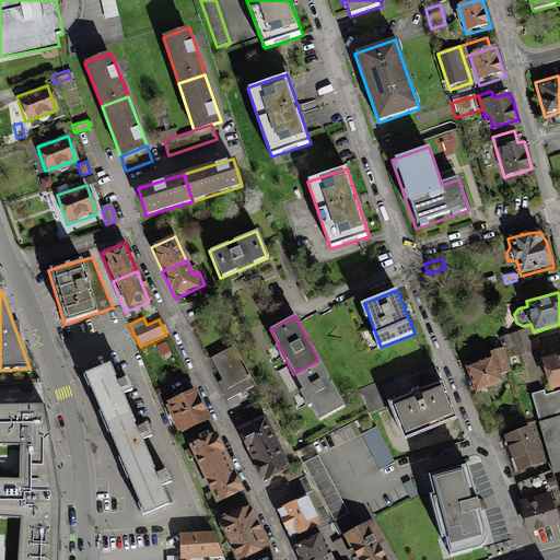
[(525,340),(523,330),(502,336),(504,345),(525,340)]
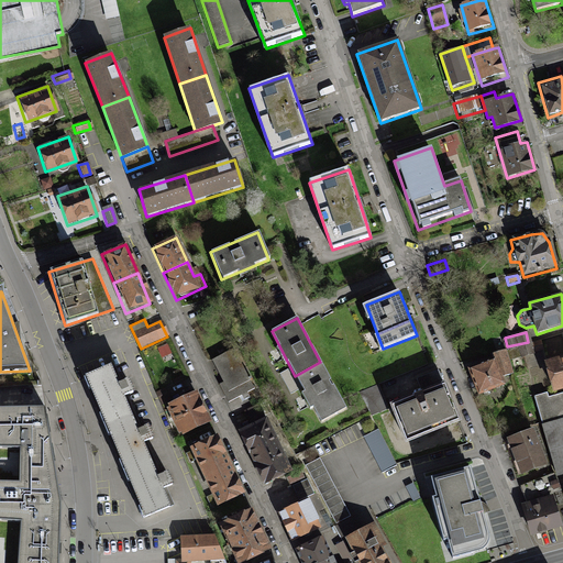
[(539,339),(528,342),(507,346),(508,350),(509,357),(542,349),(539,339)]
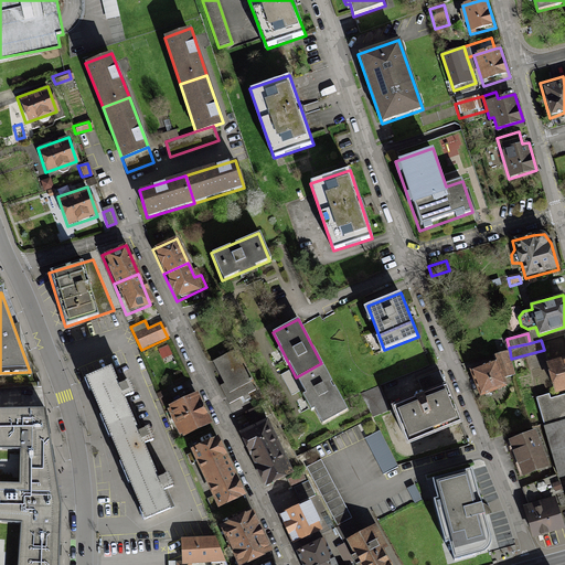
[(235,350),(213,361),(224,384),(217,387),(226,406),(255,392),(235,350)]
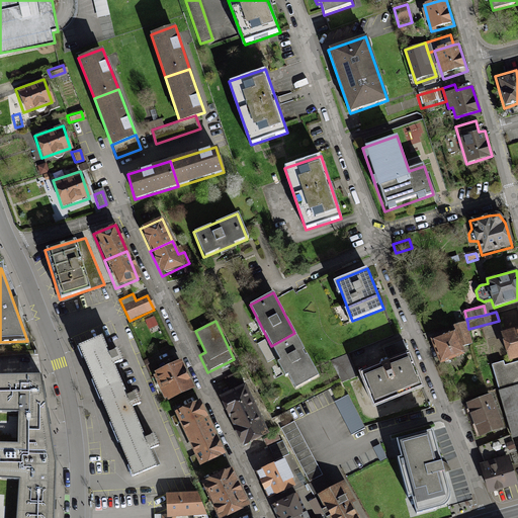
[(468,329),(467,322),(459,324),(464,344),(472,342),(468,329)]
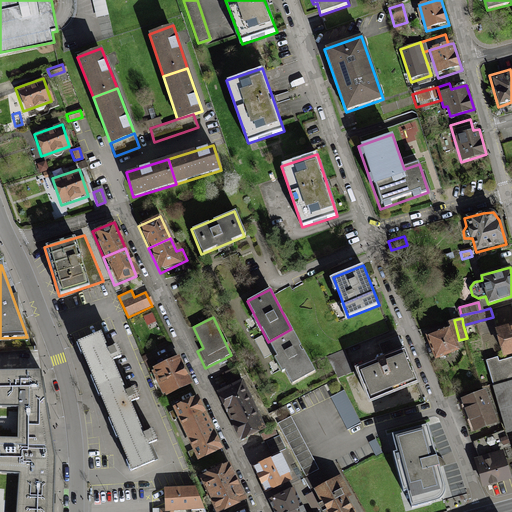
[(511,325),(494,330),(501,356),(511,353),(511,325)]
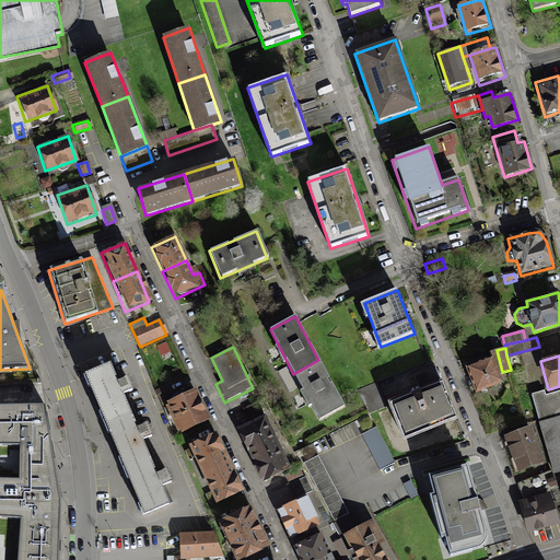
[(343,407),(318,360),(293,374),(318,420),(343,407)]
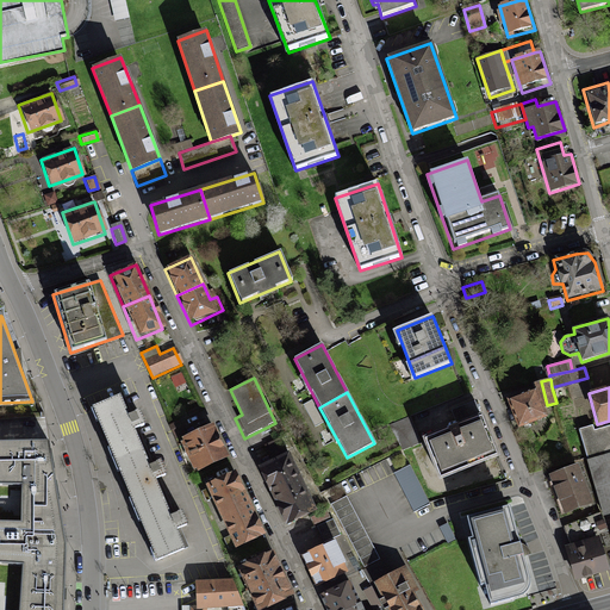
[(545,417),(534,392),(508,403),(517,428),(545,417)]
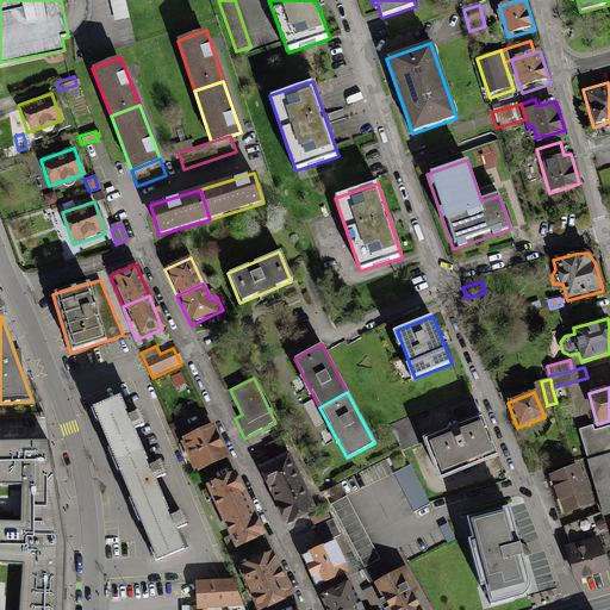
[(118,397),(87,411),(110,461),(139,448),(131,431),(142,427),(136,412),(126,416),(118,397)]
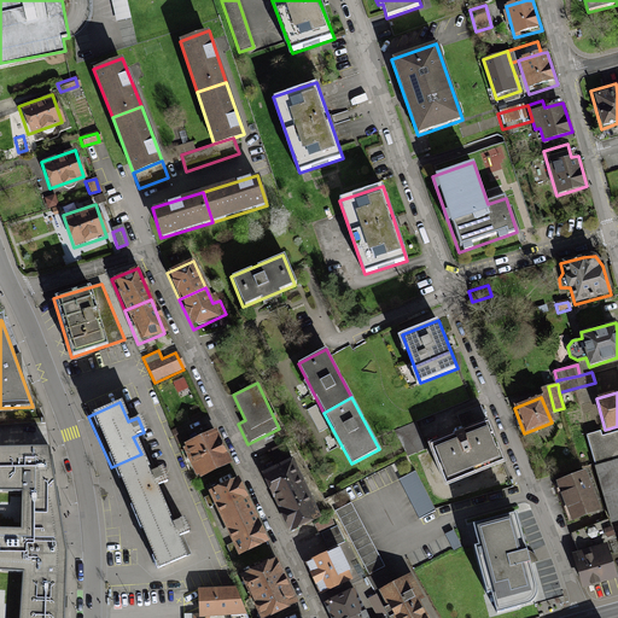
[(505,462),(483,407),(460,417),(466,431),(433,444),(449,484),(505,462)]
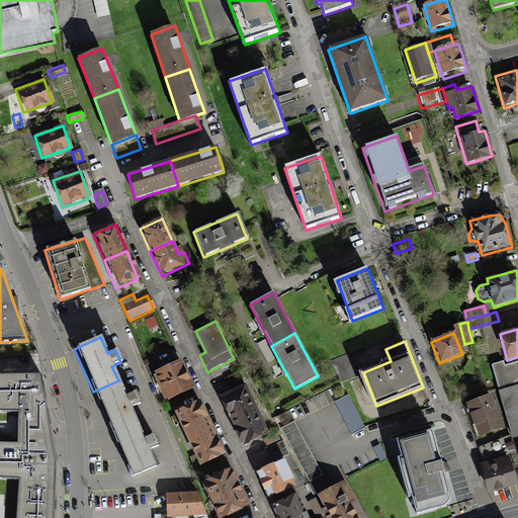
[(355,374),(347,355),(332,362),(341,380),(355,374)]
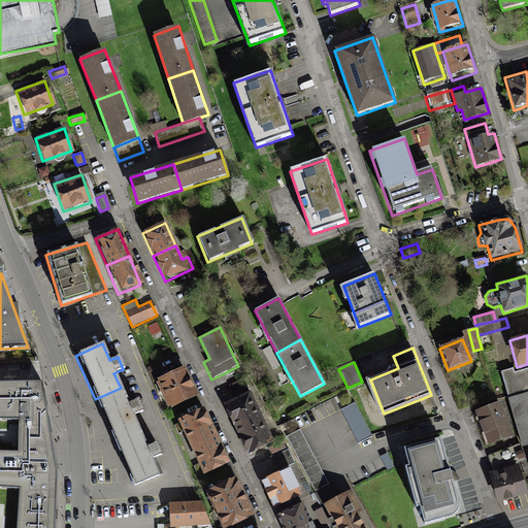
[(197,396),(185,368),(155,382),(167,409),(197,396)]
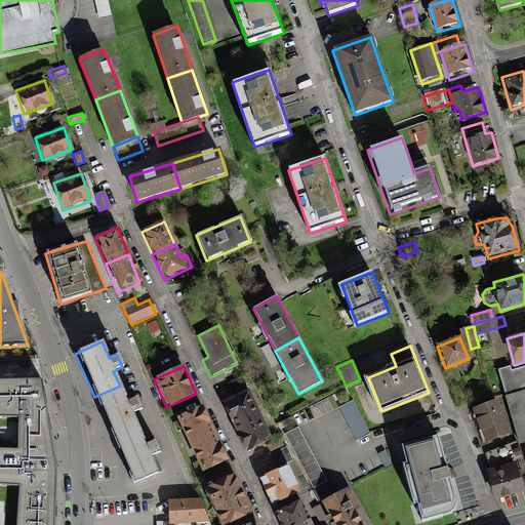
[(509,367),(497,370),(505,398),(507,398),(519,445),(524,443),(524,367),(510,371),(509,367)]
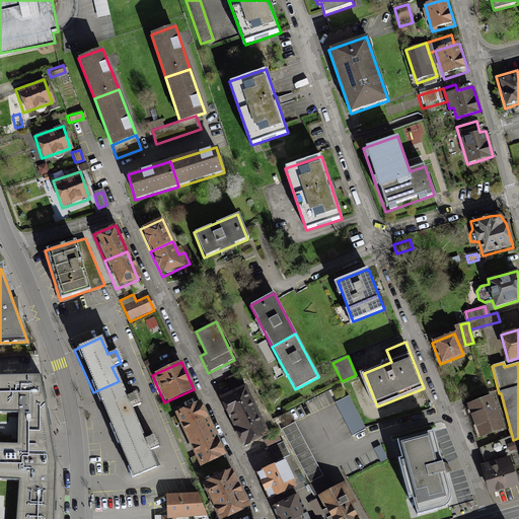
[(228,385),(241,379),(236,368),(223,374),(228,385)]
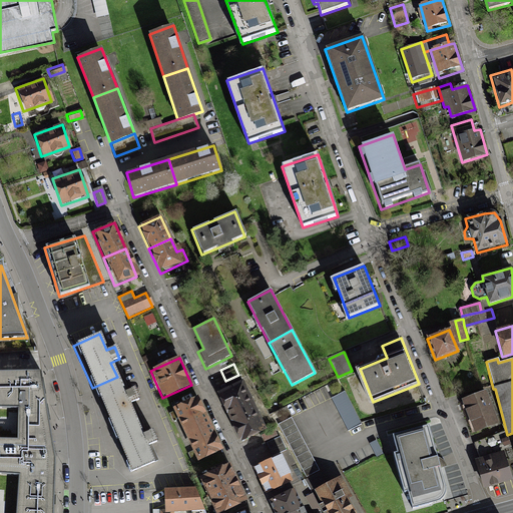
[(55,512),(56,458),(42,373),(0,371),(0,410),(20,411),(18,440),(0,440),(0,476),(18,477),(16,512),(55,512)]
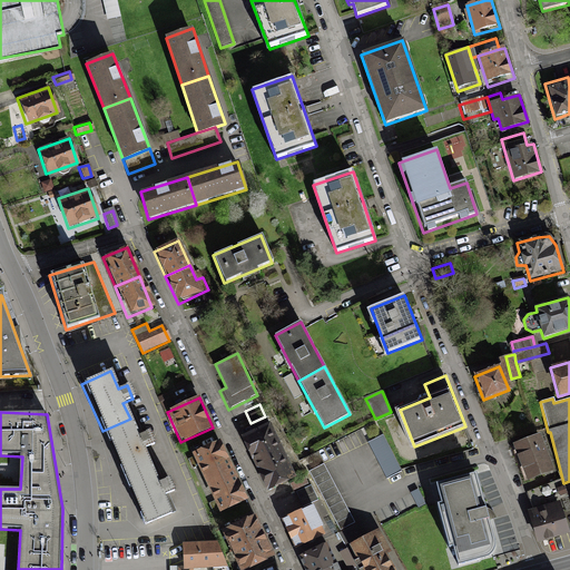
[(138,435),(130,419),(102,431),(124,478),(150,465),(144,450),(154,445),(147,431),(138,435)]
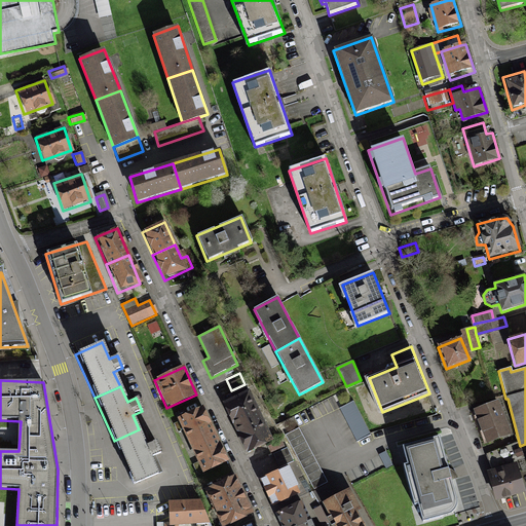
[(260,412),(249,389),(223,402),(233,424),(260,412)]
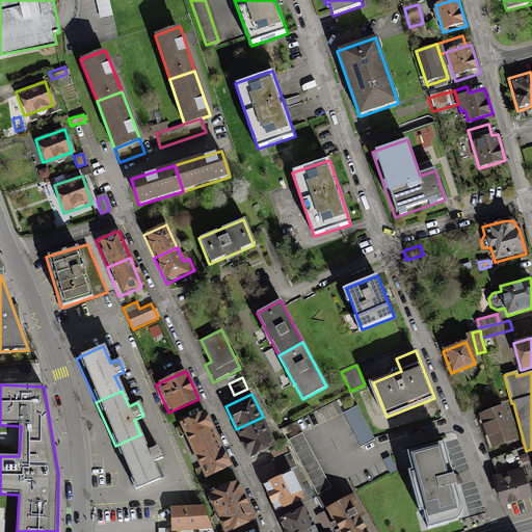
[(516,439),(504,405),(477,416),(489,449),(516,439)]
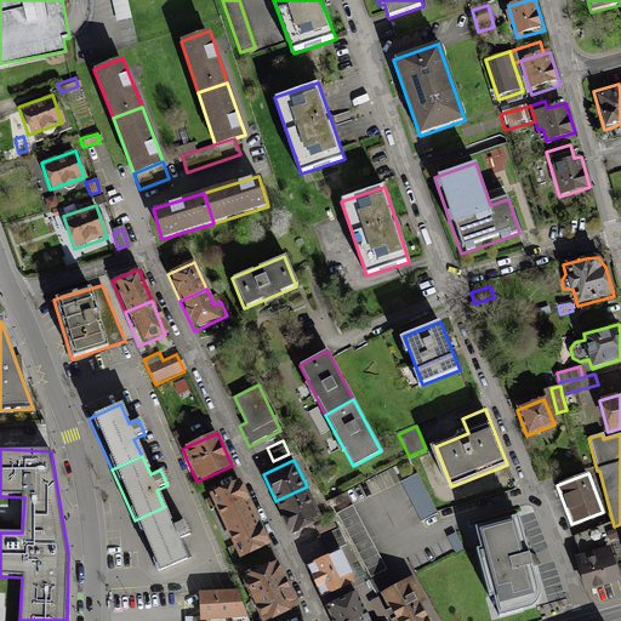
[(254,512),(238,480),(210,494),(211,497),(203,502),(208,513),(215,510),(223,527),(254,512)]
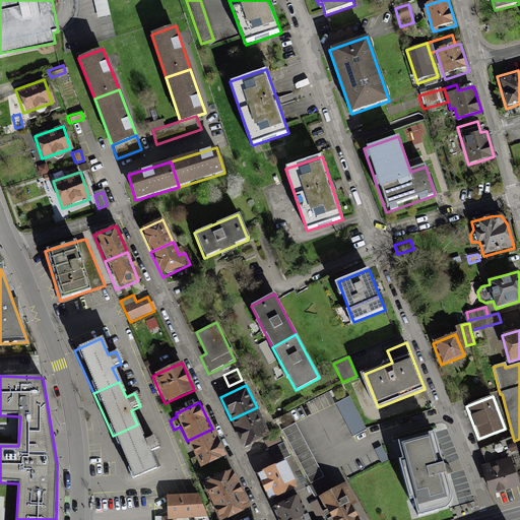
[(269,433),(257,407),(231,419),(243,446),(269,433)]
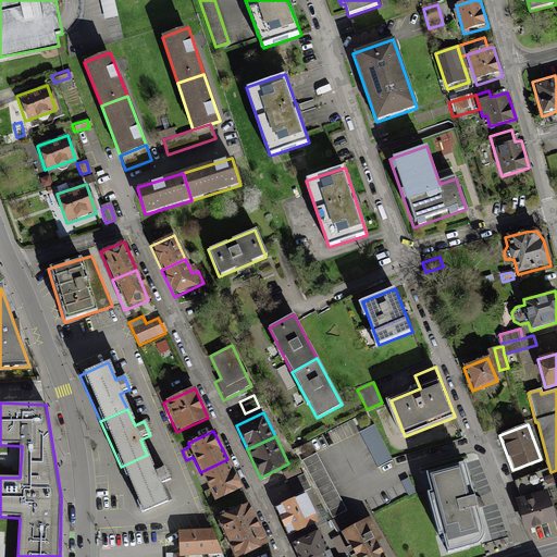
[(155,470),(147,455),(121,467),(144,516),(170,504),(161,484),(170,480),(163,467),(155,470)]
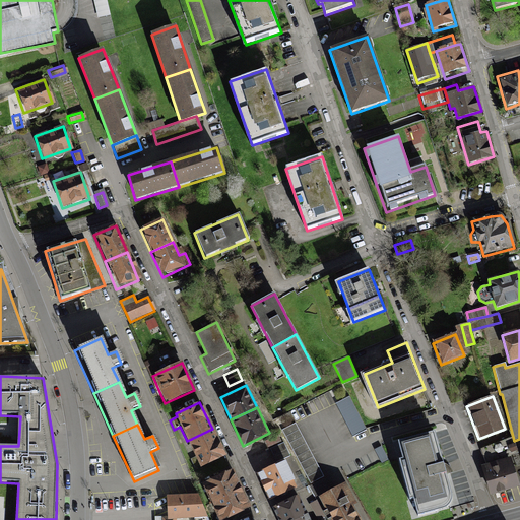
[(225,455),(212,429),(187,441),(195,458),(189,461),(192,467),(199,464),(200,467),(225,455)]
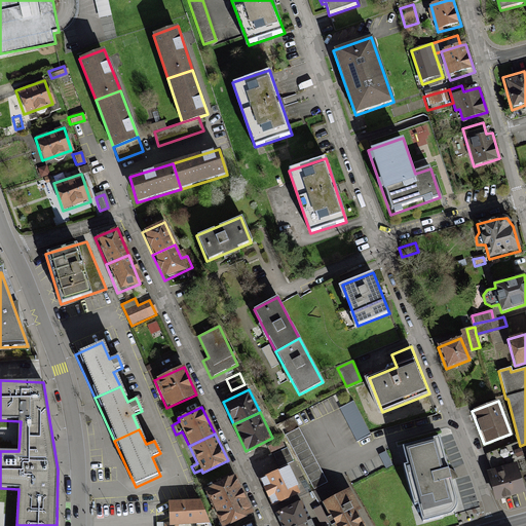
[(455,513),(436,438),(400,447),(418,522),(455,513)]
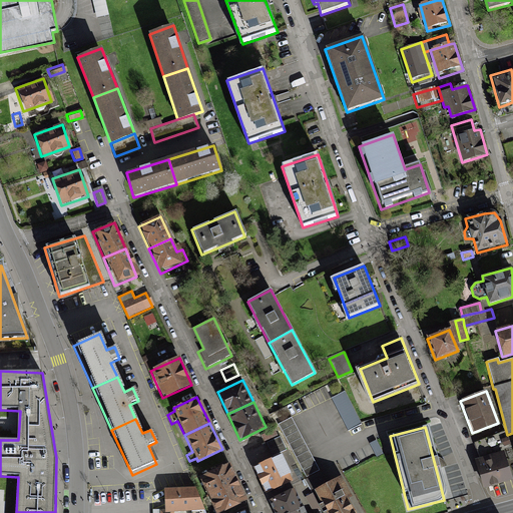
[(275,429),(260,436),(262,441),(277,435),(275,429)]
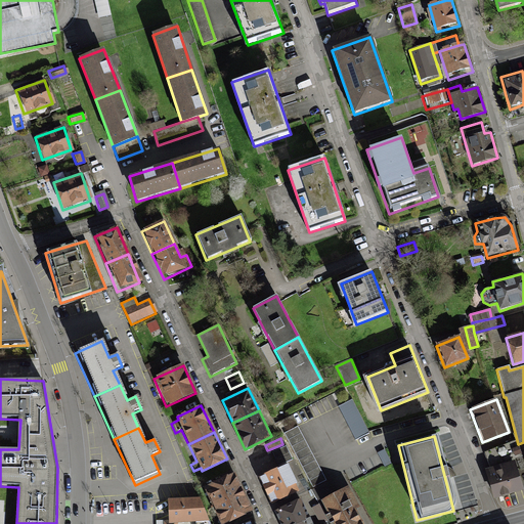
[(513,443),(485,453),(489,465),(517,454),(513,443)]
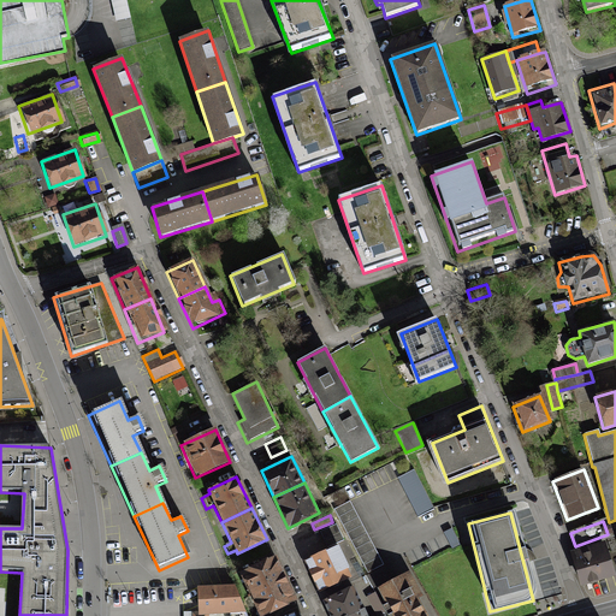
[(336,523),(318,532),(323,542),(341,533),(336,523)]
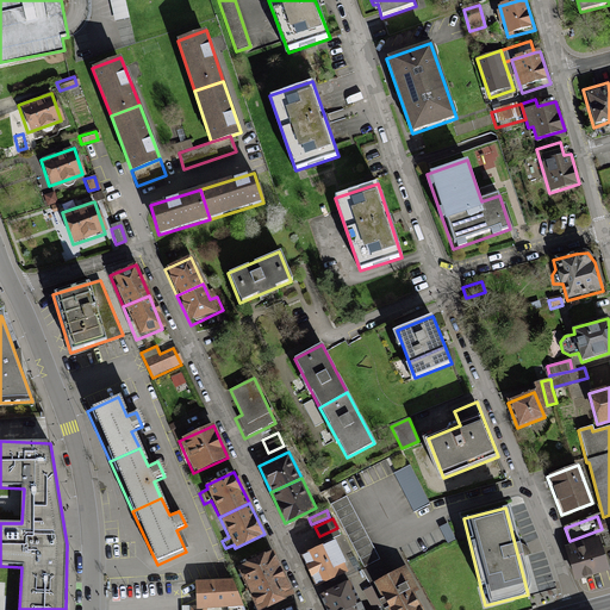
[(608,571),(598,536),(565,546),(574,579),(608,571)]
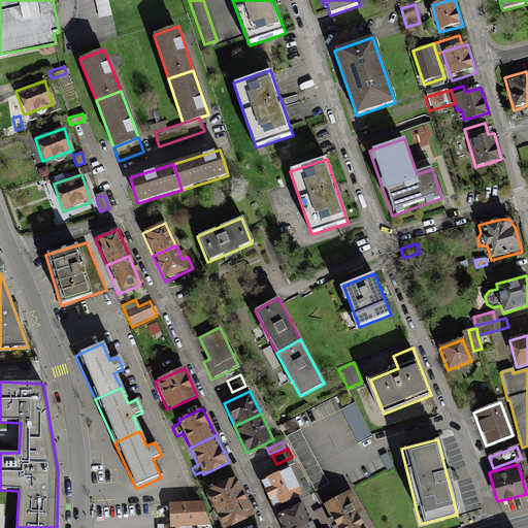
[(287,468),(261,482),(274,507),(300,494),(287,468)]
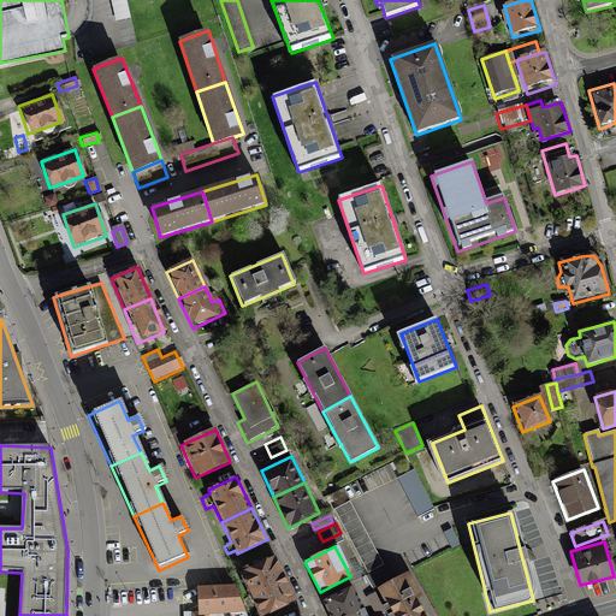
[(284,578),(274,557),(237,575),(248,596),(284,578)]
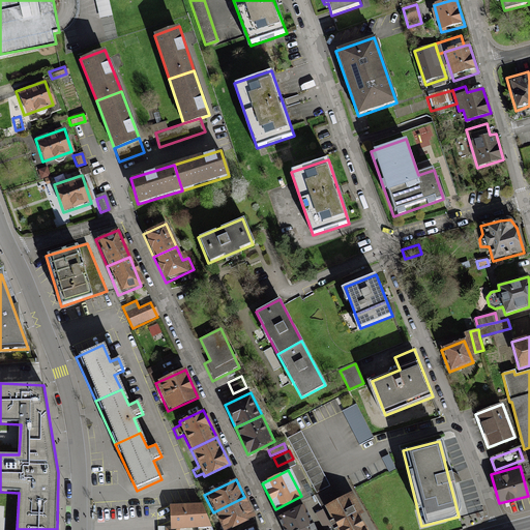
[(318,495),(326,509),(332,506),(329,499),(336,496),(331,487),(318,495)]
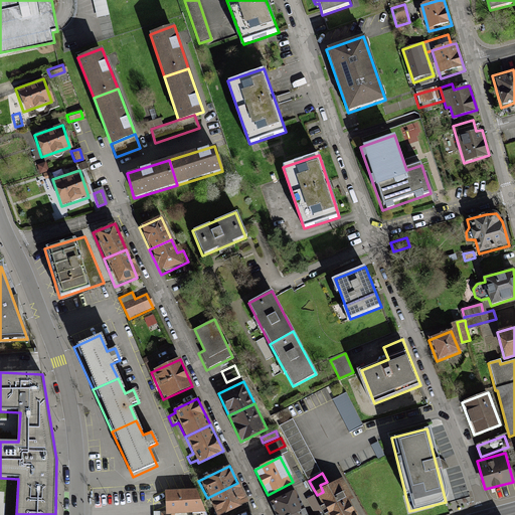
[(220,514),(247,502),(237,483),(207,498),(215,514),(220,514)]
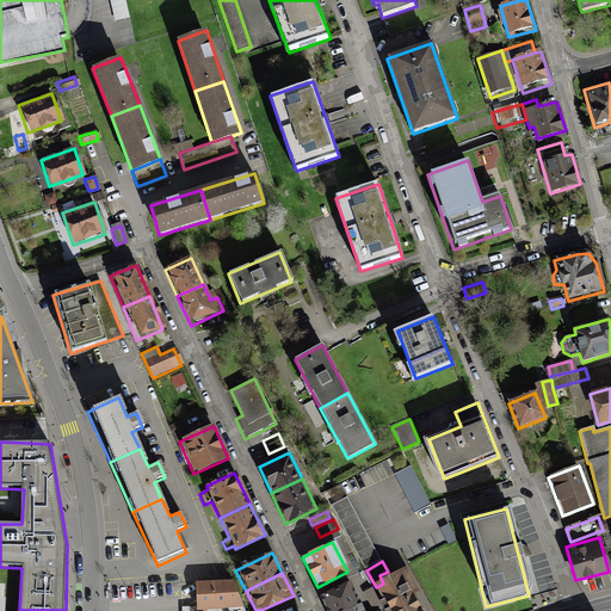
[(388,610),(425,610),(402,574),(383,584),(376,587),(388,610)]
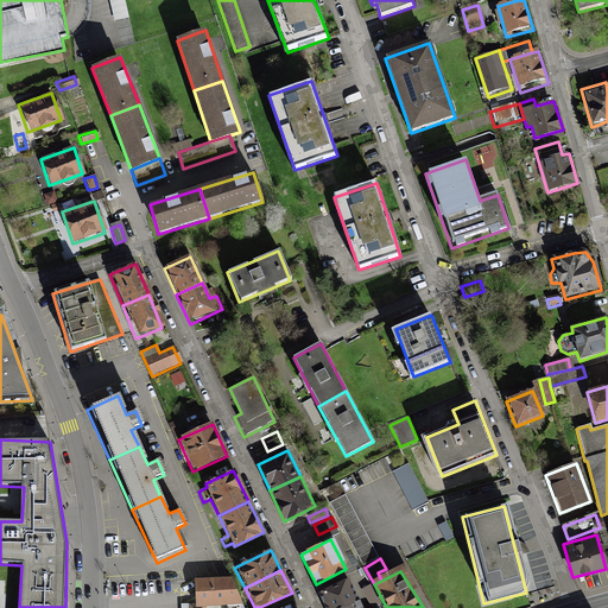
[(195,580),(195,605),(206,606),(230,606),(229,607),(240,607),(230,580),(195,580)]
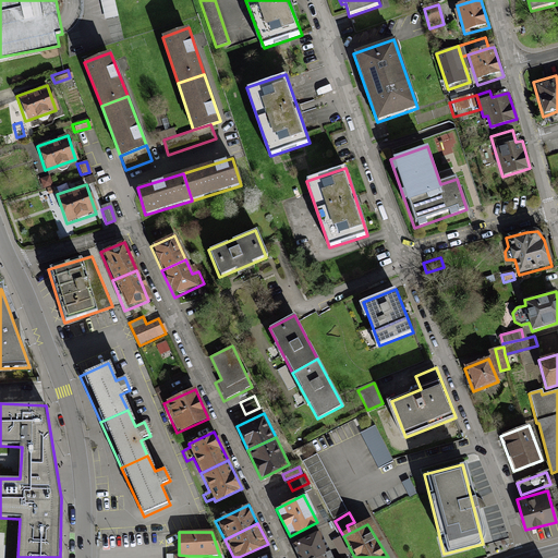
[(319,532),(293,544),(300,557),(316,557),(329,552),(319,532)]
